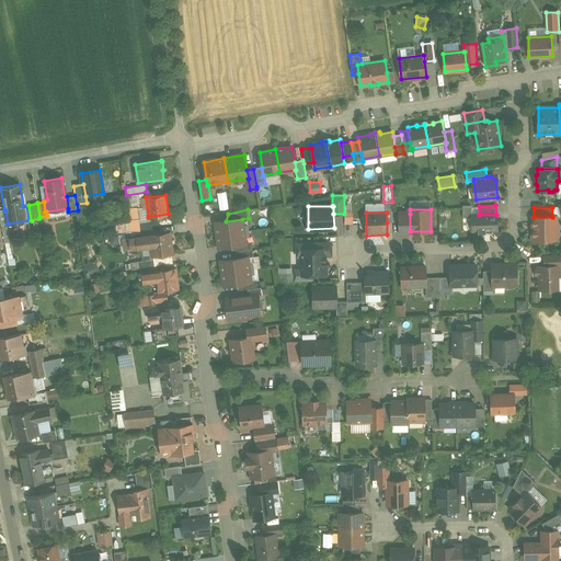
[(410,214),(399,214),(400,233),(411,233),(411,231),(410,231),(410,214)]
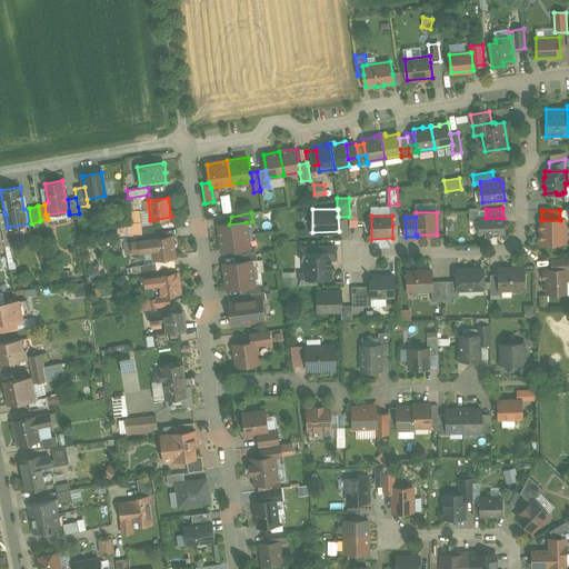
[(486,218),(478,218),(479,235),(505,233),(505,218),(503,218),(486,218)]
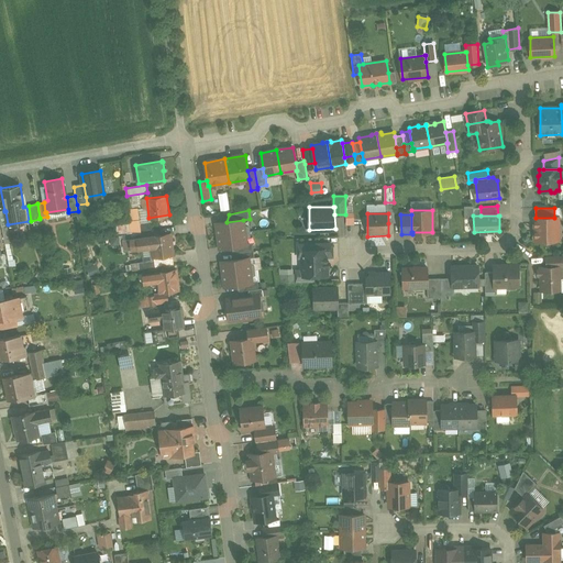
[(536,218),(534,218),(536,241),(545,241),(548,243),(552,243),(554,241),(558,240),(558,218),(554,218),(536,218)]
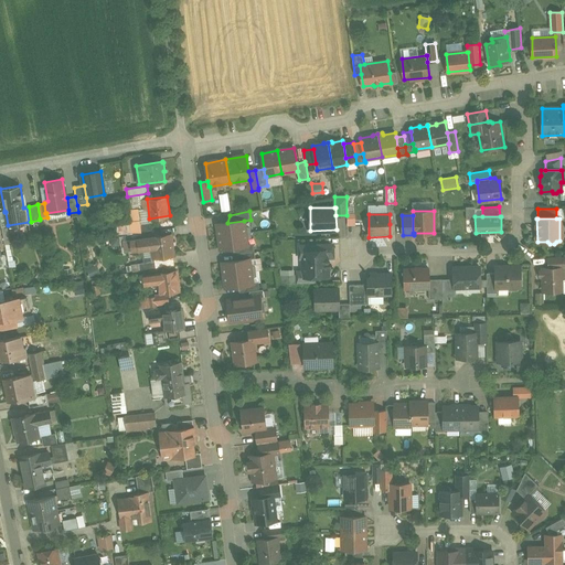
[(227,223),(216,224),(219,236),(251,232),(249,227),(245,226),(244,221),(227,223)]
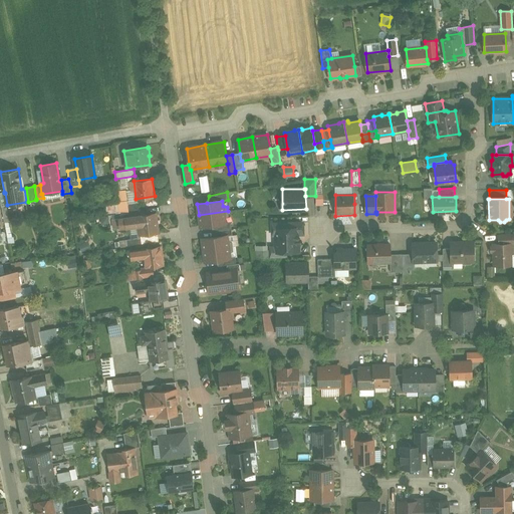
[(140,202),(127,204),(129,211),(141,209),(140,202)]
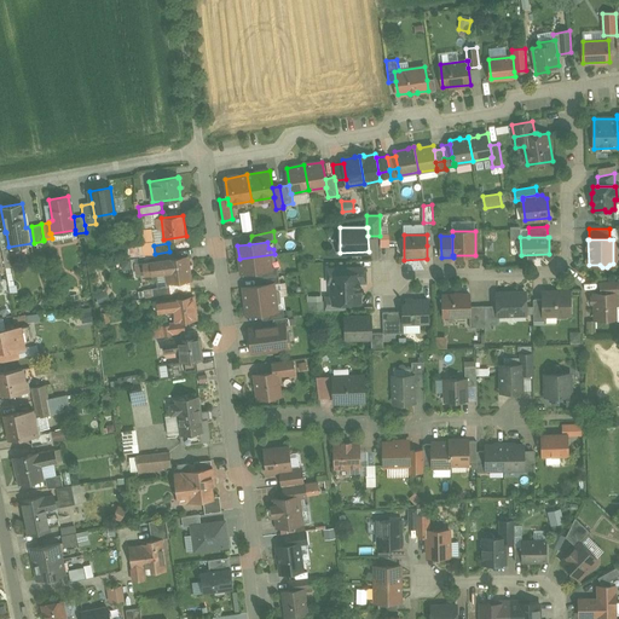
[(275,254),(239,259),(241,273),(253,271),(271,268),(271,262),(275,260),(275,254)]
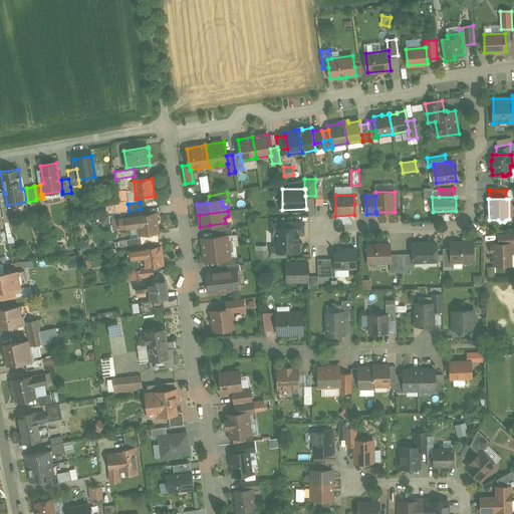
[(156,213),(138,215),(138,216),(124,217),(124,218),(118,218),(119,228),(126,227),(140,226),(141,235),(159,233),(156,213)]
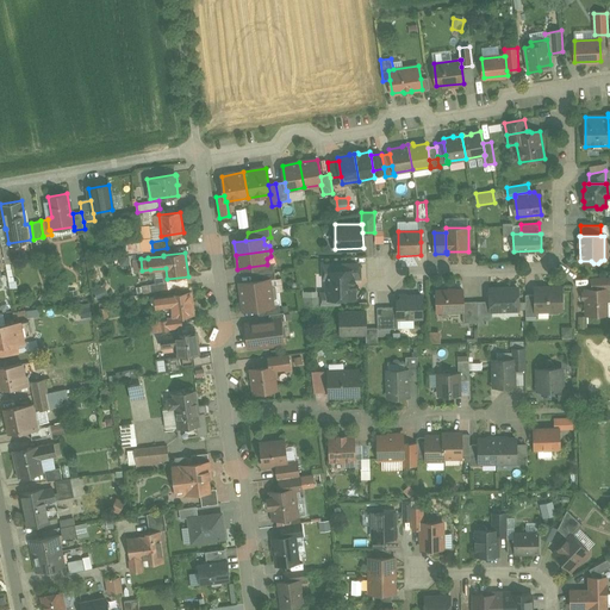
[(267,265),(249,267),(253,274),(255,274),(274,272),(273,263),(267,265)]
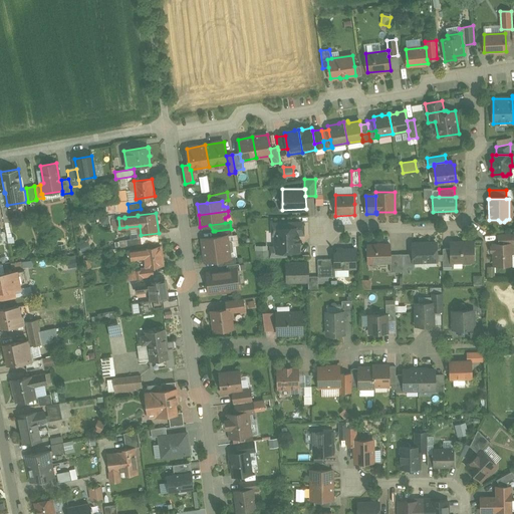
[(302,223),(273,224),(273,231),(275,231),(275,250),(275,252),(286,251),(298,251),(298,234),(302,233),(302,223)]
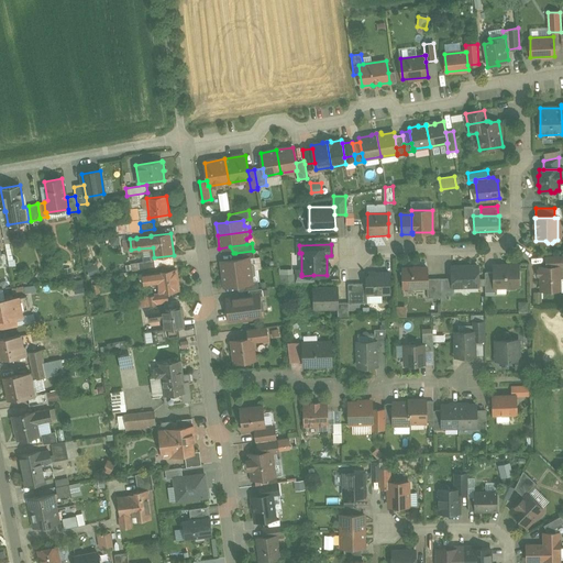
[(562,255),(547,256),(547,267),(561,266),(561,267),(562,266),(562,255)]
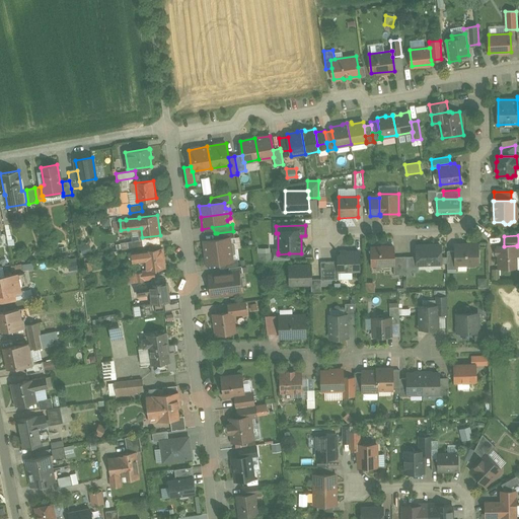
[(218,239),(204,241),(206,252),(234,248),(234,244),(230,243),(229,238),(218,239)]
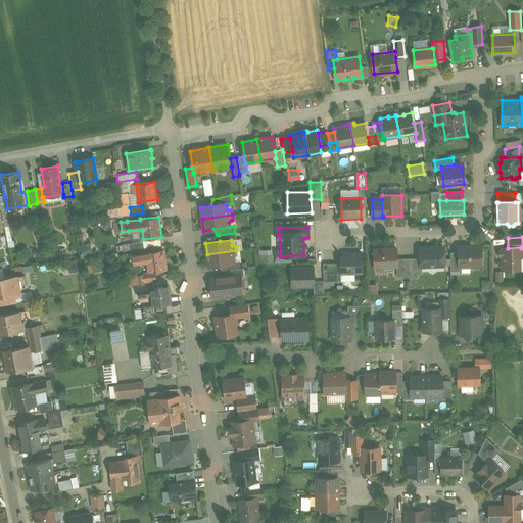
[(144,241),(129,244),(130,250),(145,248),(144,241)]
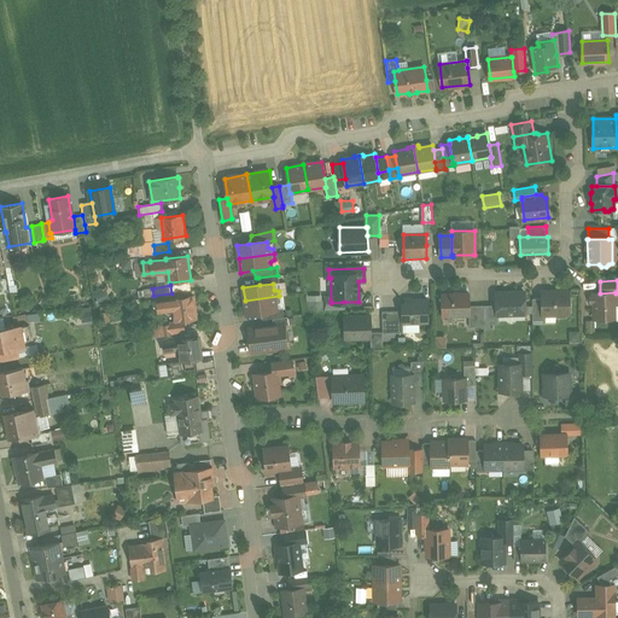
[(569,291),(542,291),(542,298),(542,315),(543,315),(557,315),(558,316),(564,316),(569,312),(569,291)]
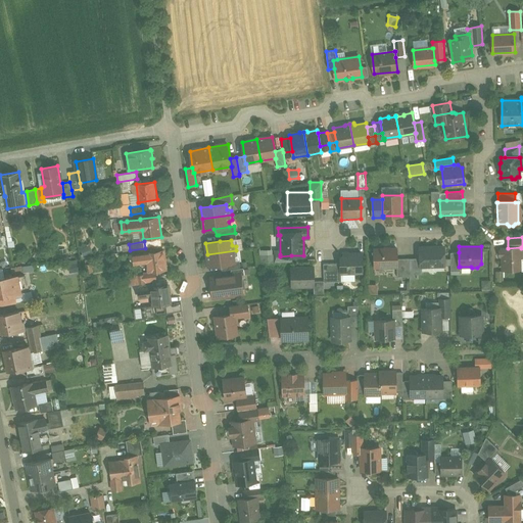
[(443,247),(420,248),(421,267),(444,266),(443,247)]
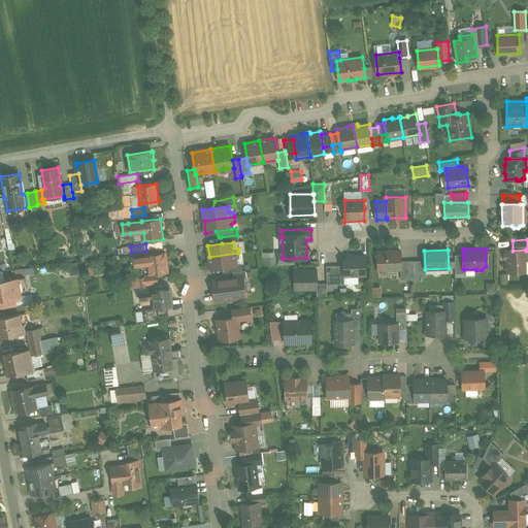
[(513,251),(507,251),(507,272),(526,271),(526,251),(526,250),(513,251)]
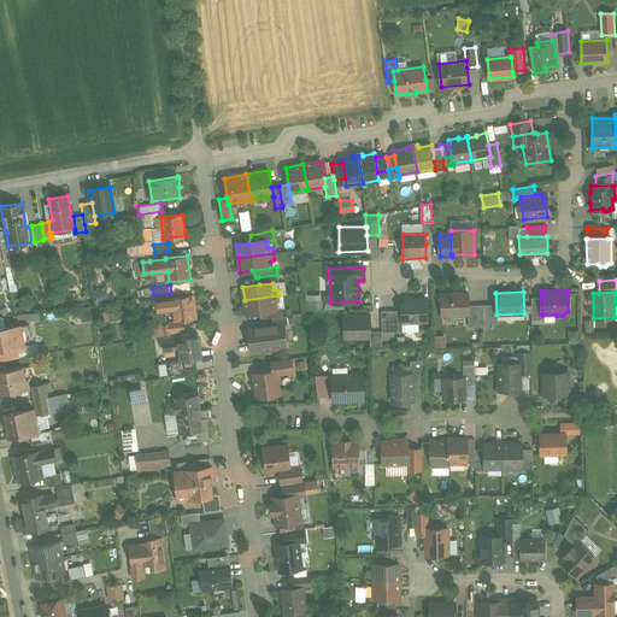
[(468,293),(441,294),(442,316),(468,315),(469,315),(469,305),(468,293)]
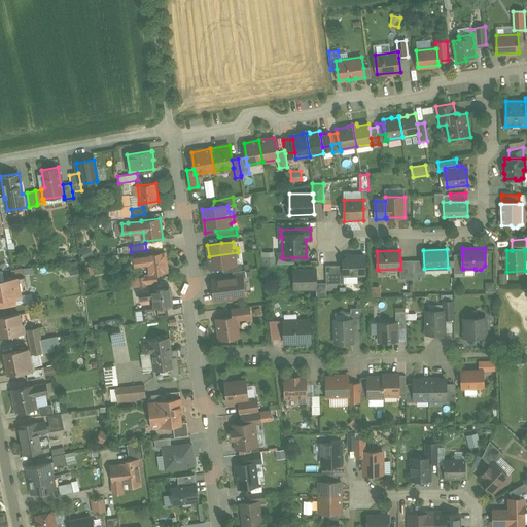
[(277,251),(262,252),(264,266),(278,265),(277,257),(277,251)]
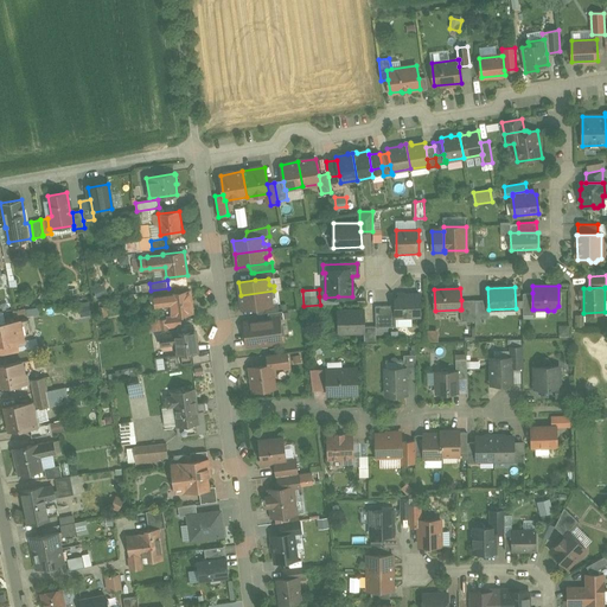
[(190,291),(170,294),(171,304),(172,315),(192,312),(190,291)]
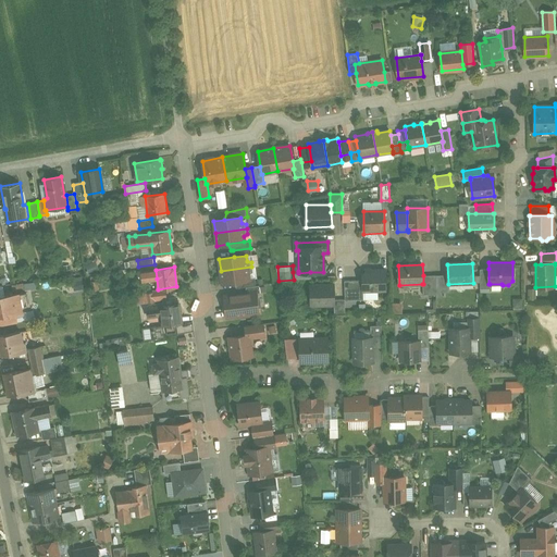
[(251,267),(221,271),(222,284),(237,282),(249,280),(248,274),(252,272),(251,267)]
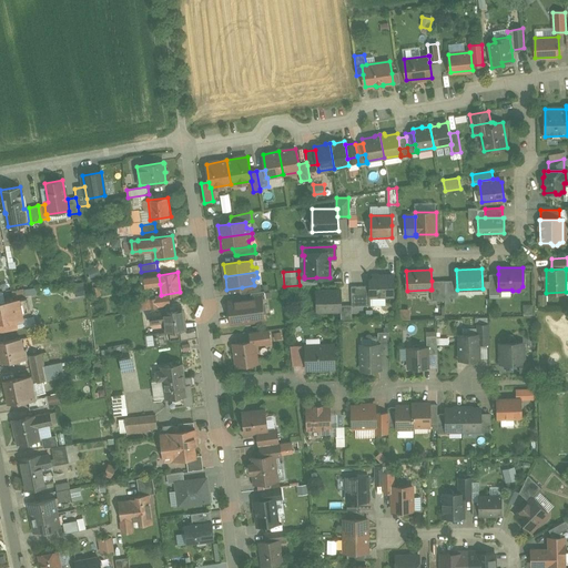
[(378,276),(378,274),(373,274),(373,279),(369,279),(369,286),(369,296),(371,296),(383,295),(385,297),(392,297),(393,295),(393,274),(385,275),(385,276),(378,276)]
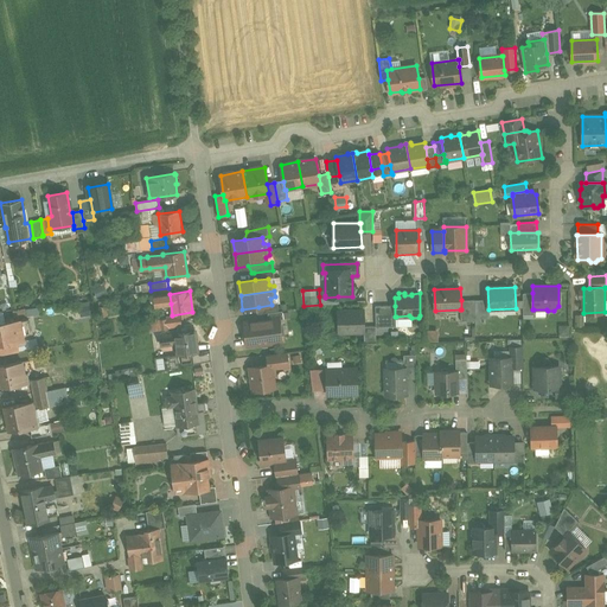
[(532,293),(523,293),(523,314),(534,314),(534,310),(532,310),(532,293)]
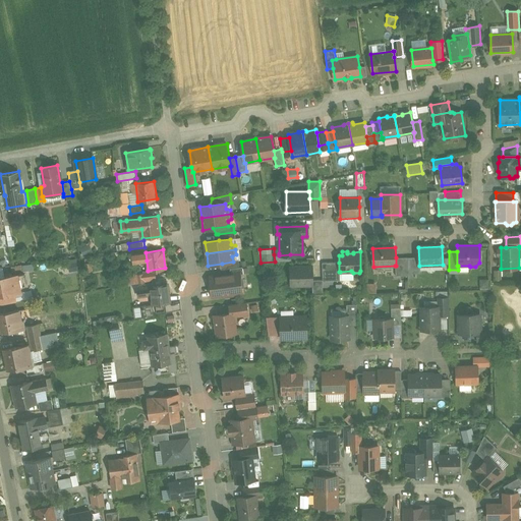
[(146,252),(132,254),(133,263),(147,261),(146,252)]
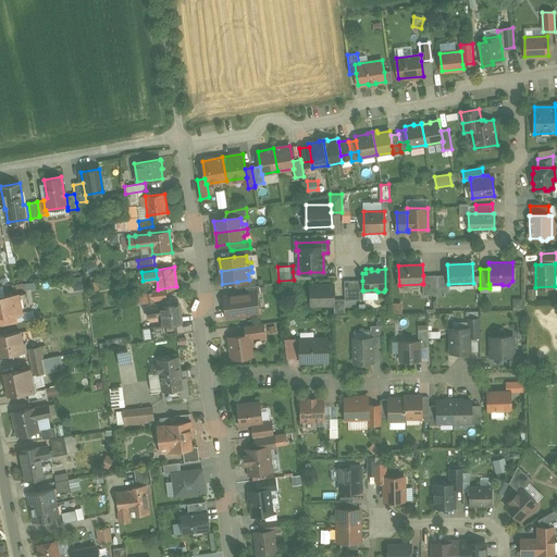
[(435,275),(423,275),(423,284),(422,284),(423,295),(436,295),(435,275)]
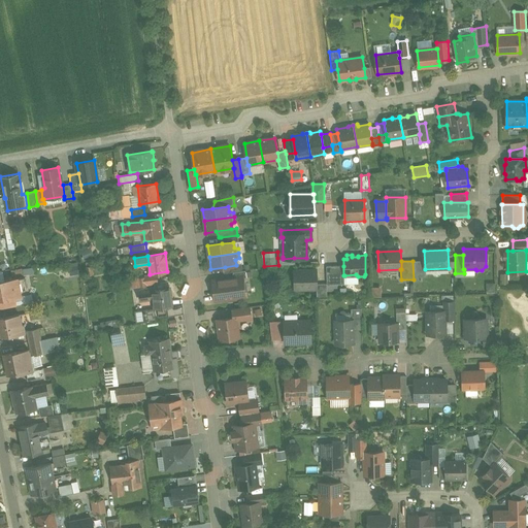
[(236,265),(225,267),(226,273),(233,272),(242,271),(241,264),(236,265)]
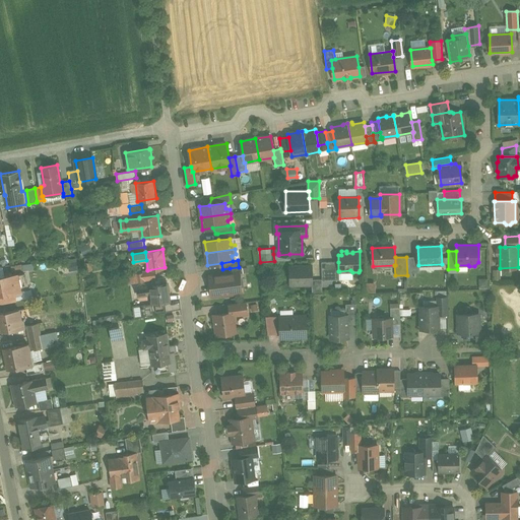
[(338,271),(338,262),(321,262),(322,279),(322,280),(339,280),(339,271),(338,271)]
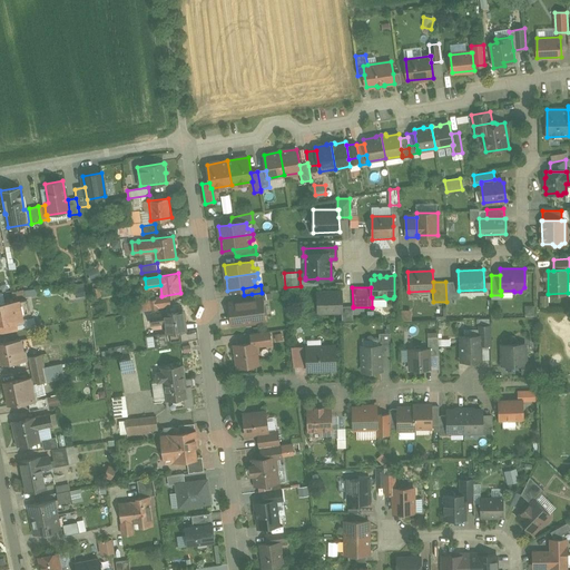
[(342,291),(317,292),(317,313),(342,312),(342,307),(342,291)]
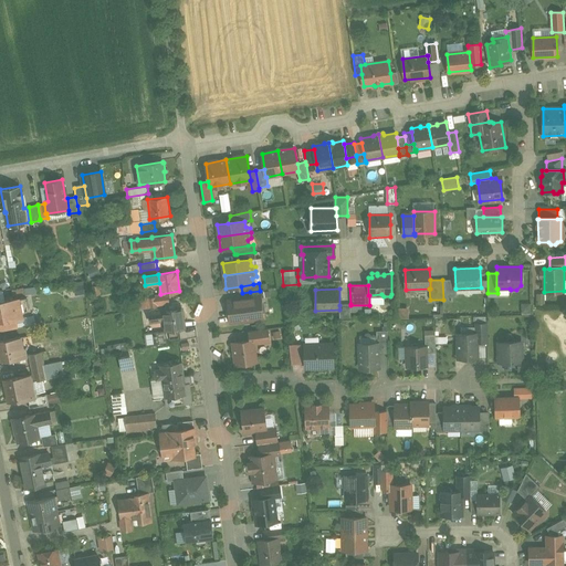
[(157,296),(147,299),(149,307),(169,304),(168,296),(157,299),(157,296)]
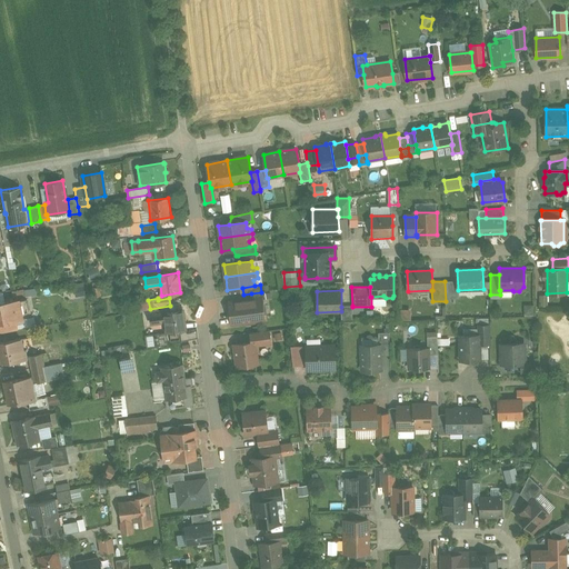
[(26,299),(6,302),(0,302),(0,322),(16,320),(22,319),(21,313),(28,312),(26,299)]
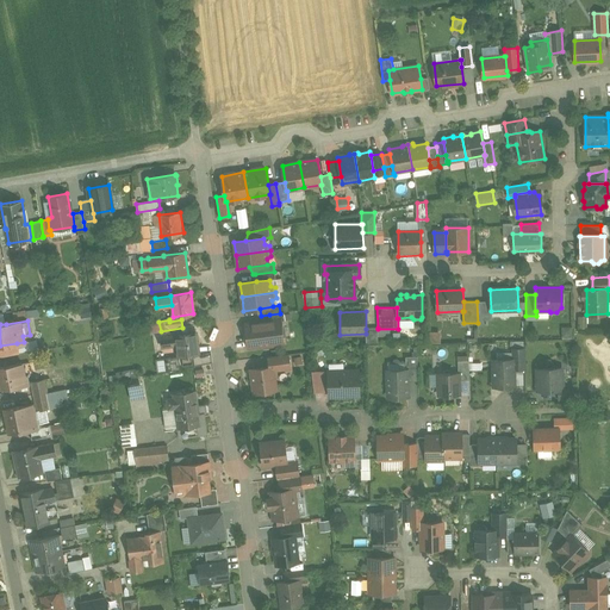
[(269,322),(246,325),(248,348),(272,344),(274,347),(280,346),(281,343),(284,343),(280,321),(269,322)]
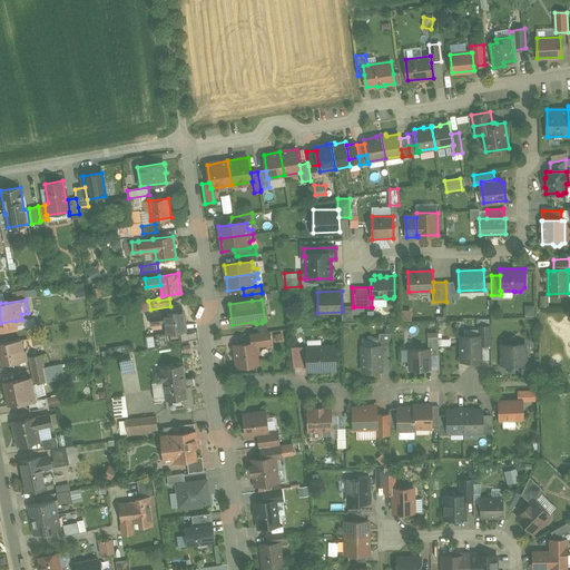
[(353,307),(353,306),(342,307),(342,312),(342,323),(353,323),(353,307)]
